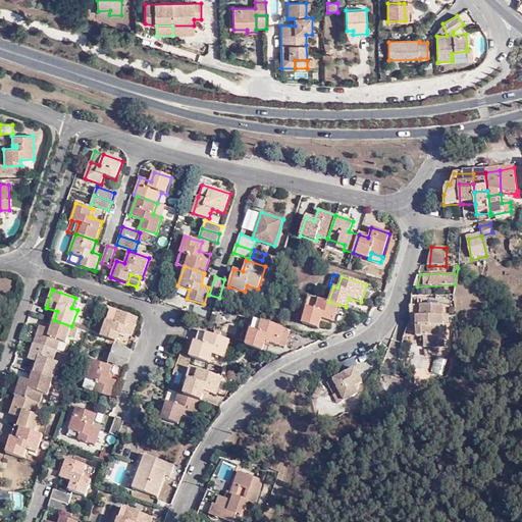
[(333,323),(340,305),(328,302),(319,299),(315,310),(307,307),(302,323),(319,328),(322,319),(333,323)]
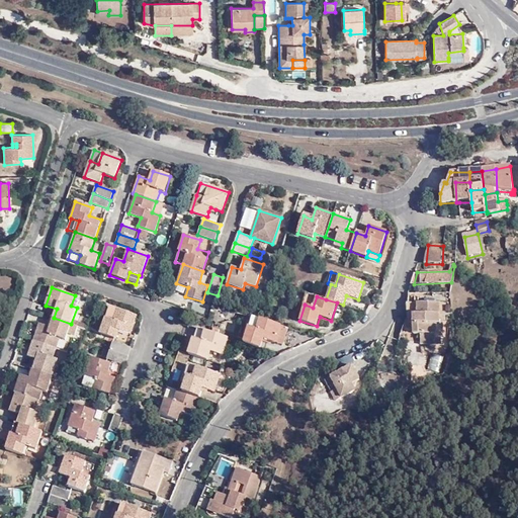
[(440,344),(439,333),(435,333),(435,324),(439,324),(439,304),(417,305),(416,317),(417,324),(413,324),(413,326),(412,335),(418,335),(419,345),(440,344)]
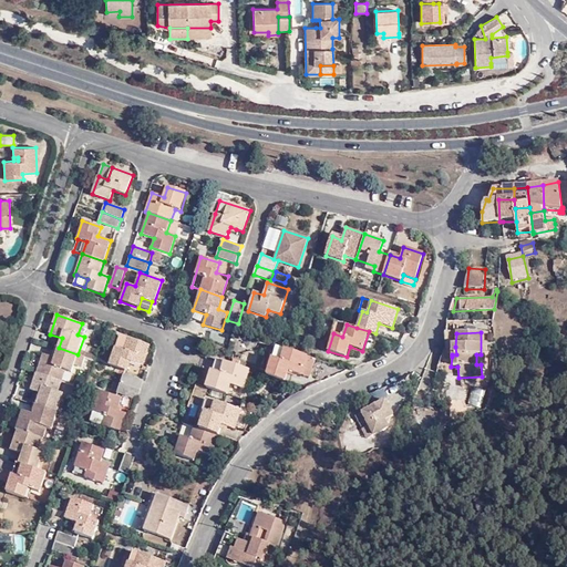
[(150,344),(122,336),(119,348),(115,348),(110,366),(127,371),(131,362),(143,367),(150,344)]
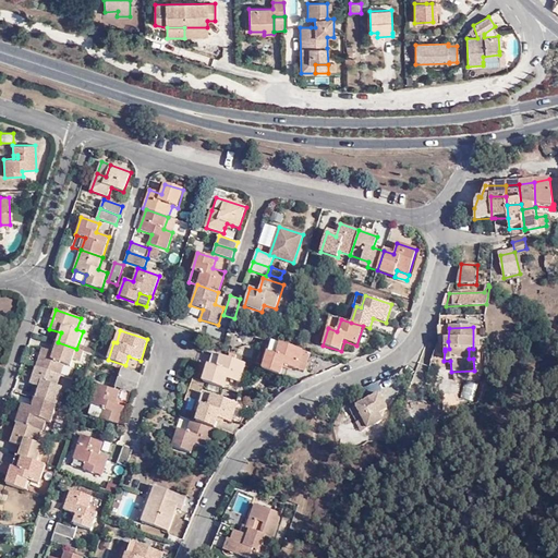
[(263,370),(281,375),(284,365),(296,370),(303,351),(280,343),(273,341),(263,370)]
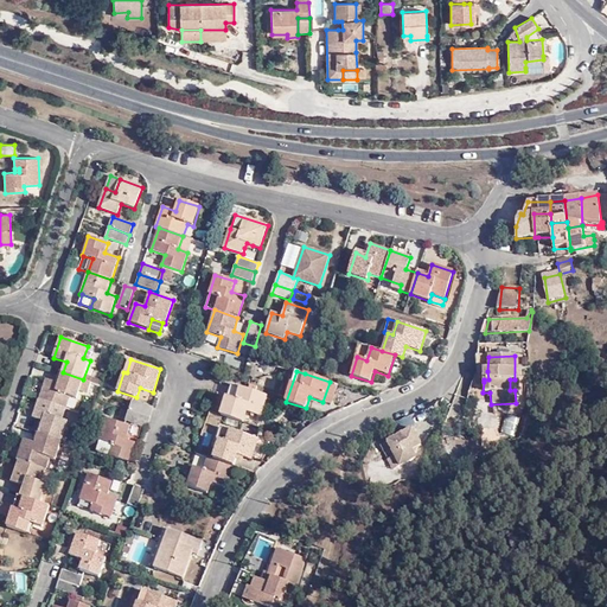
[(478,382),(484,382),(484,379),(489,379),(487,371),(478,371),(478,382)]
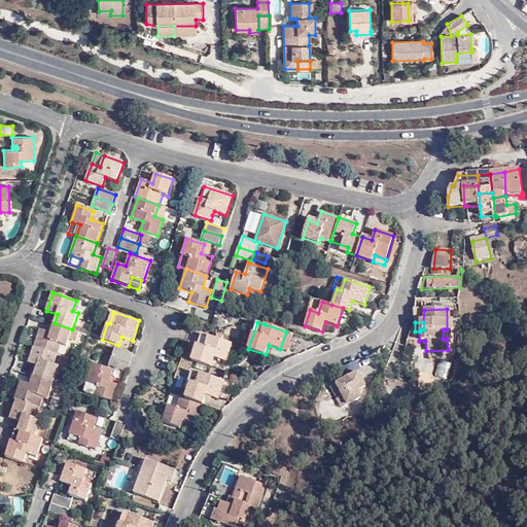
[(72,329),(55,323),(51,332),(39,329),(34,347),(58,355),(61,345),(67,346),(69,340),(75,342),(78,331),(72,329)]
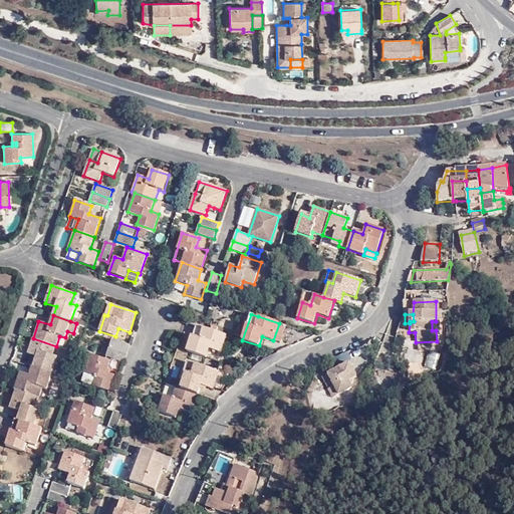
[(286,325),(279,323),(273,340),(280,342),(286,325)]
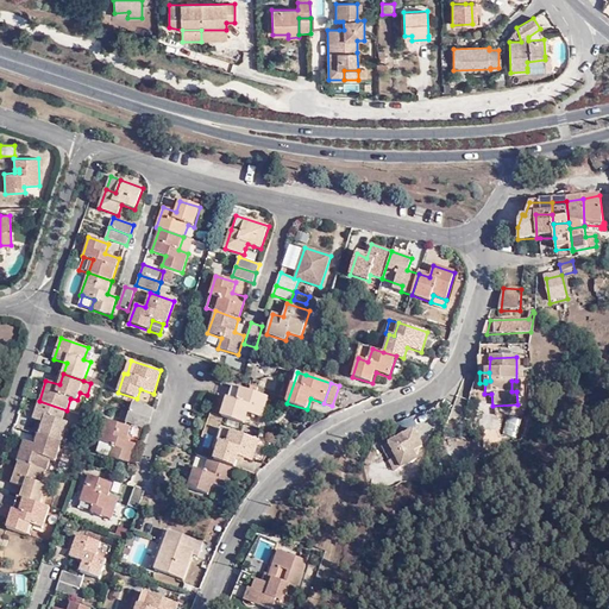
[(269,397),(232,385),(221,416),(245,425),(249,413),(262,418),(269,397)]
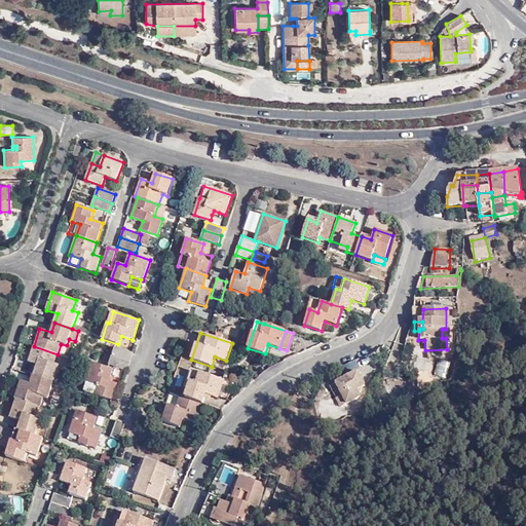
[(113,357),(130,362),(134,353),(116,347),(113,357)]
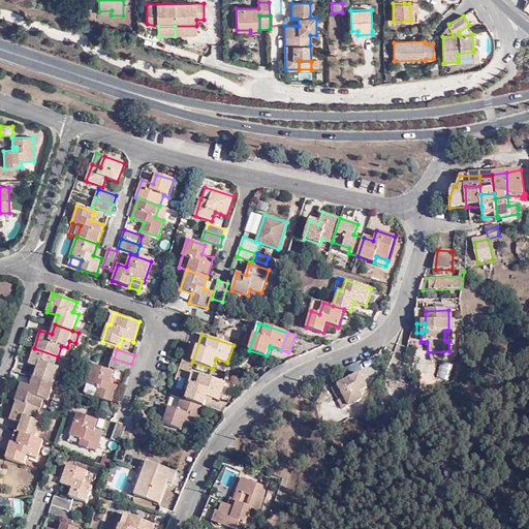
[(104,364),(111,366),(114,359),(106,356),(104,364)]
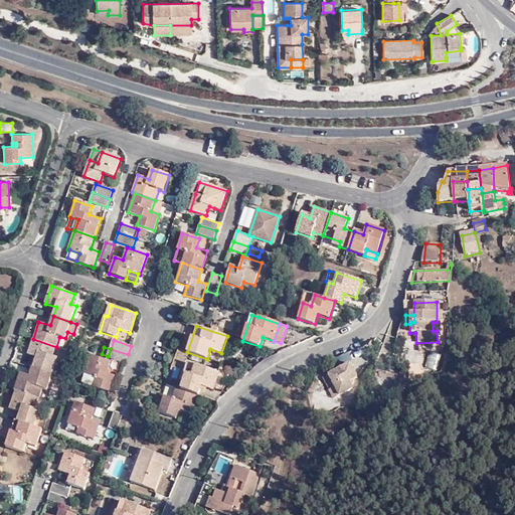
[(124,364),(128,354),(111,349),(108,356),(108,358),(124,364)]
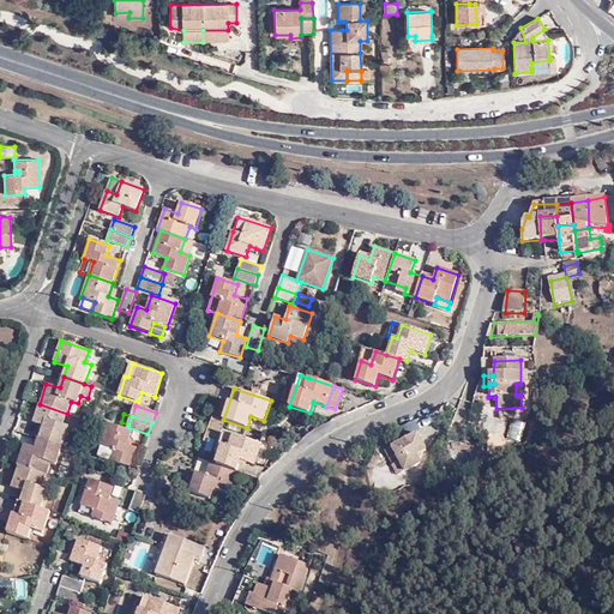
[(519,437),(523,420),(512,419),(510,435),(519,437)]
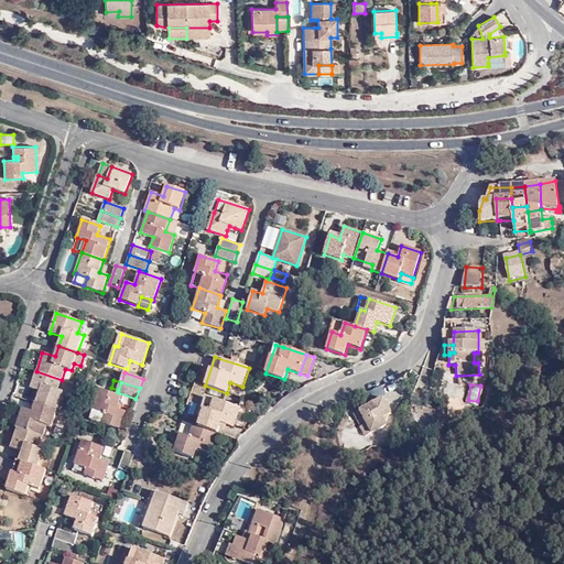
[(117,409),(121,397),(100,389),(90,419),(102,423),(102,424),(120,430),(127,412),(117,409)]
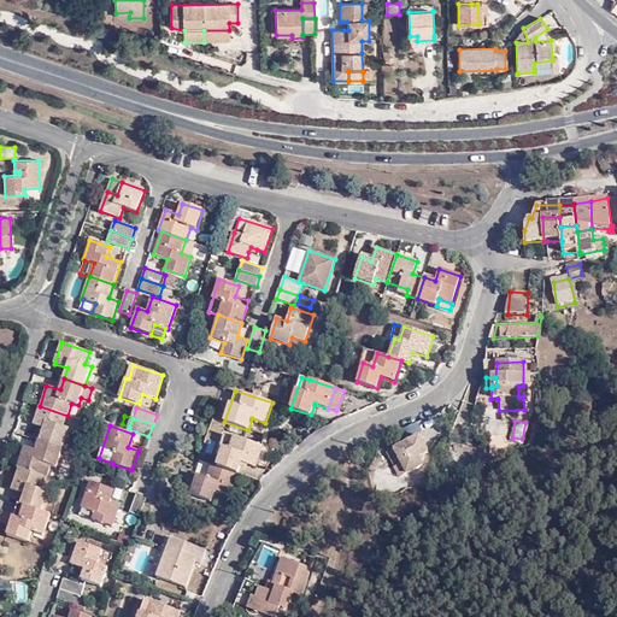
[(217,466),(238,474),(239,474),(242,463),(256,468),(263,447),(228,435),(217,466)]
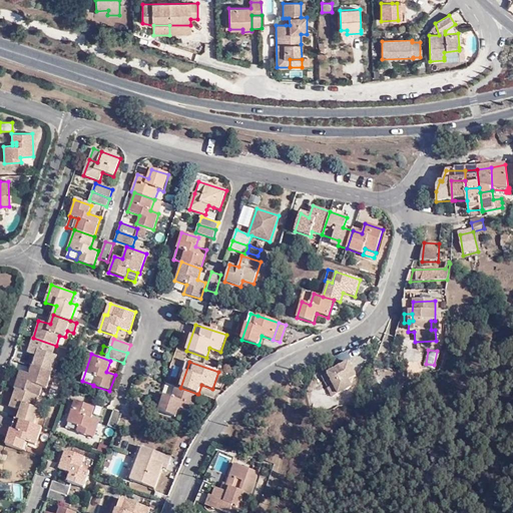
[(348,363),(327,373),(333,384),(326,388),(330,396),(350,386),(346,379),(354,376),(348,363)]
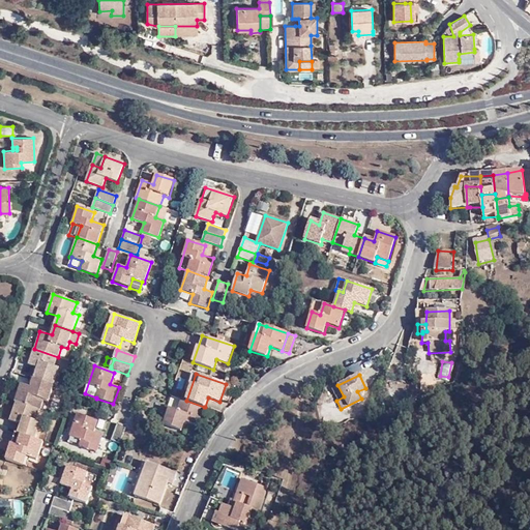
[(16,403),(39,410),(40,410),(43,400),(50,401),(55,386),(33,379),(31,387),(21,384),(16,403)]
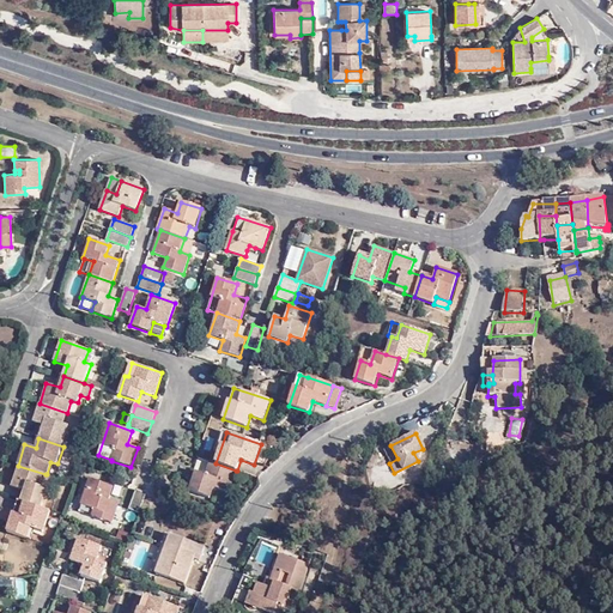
[(229,492),(236,471),(216,463),(210,462),(205,474),(196,472),(189,491),(211,498),(214,487),(229,492)]
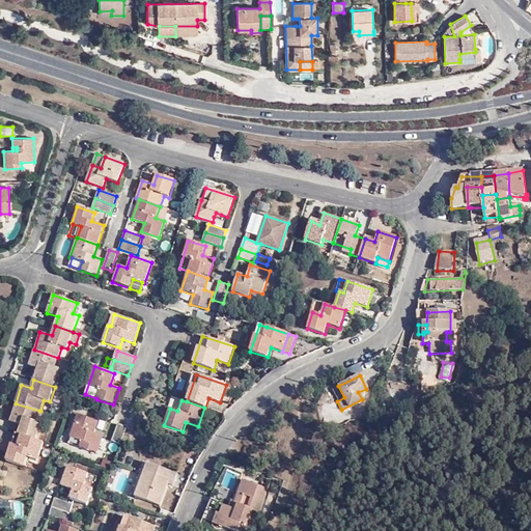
[(21,435),(36,440),(42,424),(35,422),(39,411),(16,403),(10,421),(21,425),(18,435),(21,435)]
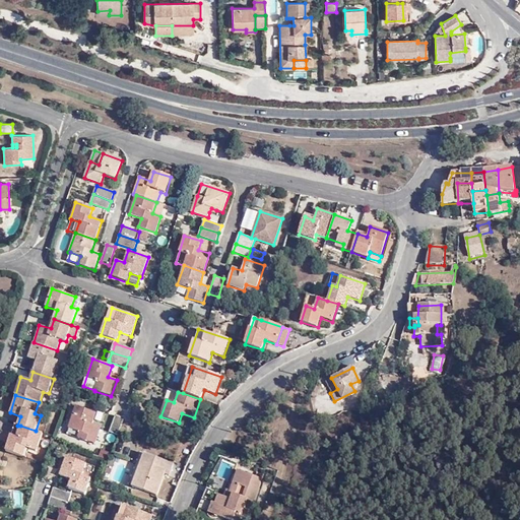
[(92,425),(95,413),(76,406),(69,429),(82,433),(80,439),(94,444),(101,428),(92,425)]
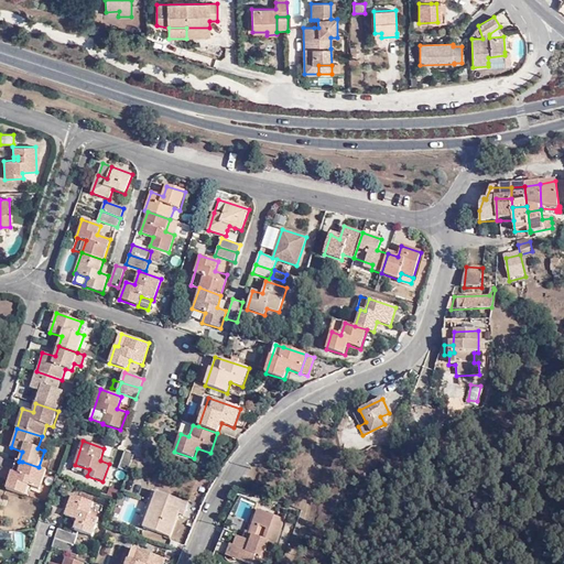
[(128,473),(134,454),(125,451),(119,469),(128,473)]
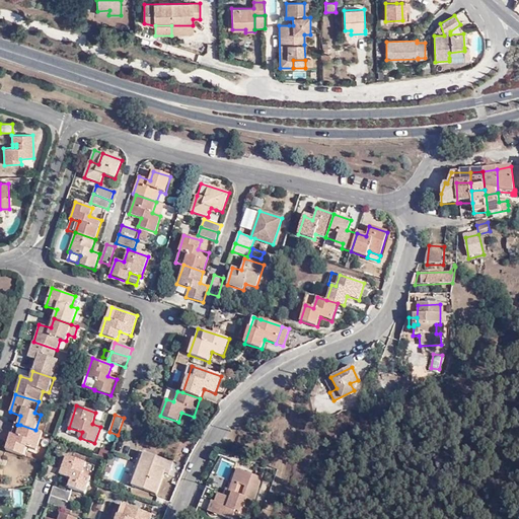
[(43,433),(35,430),(20,425),(16,436),(11,434),(5,450),(23,457),(26,448),(38,451),(43,433)]
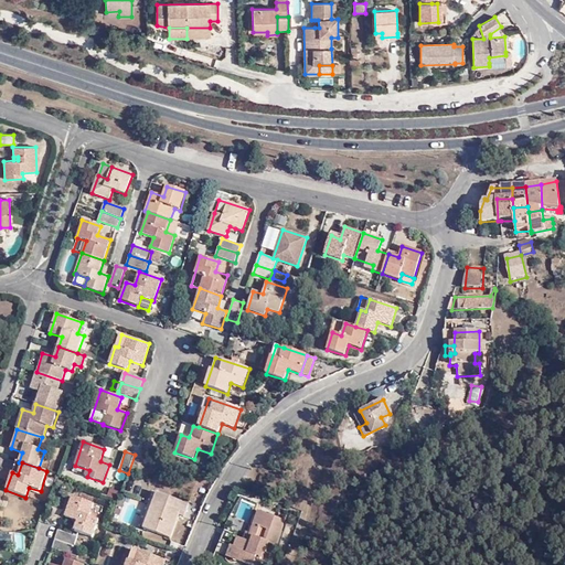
[(107,498),(118,499),(119,490),(108,488),(107,498)]
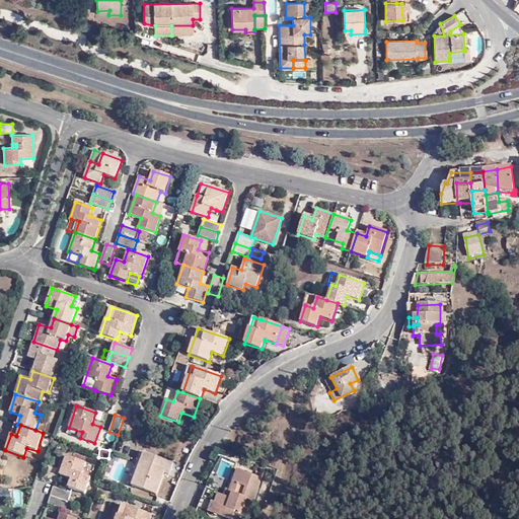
[(128,485),(132,486),(141,460),(146,462),(148,455),(141,452),(128,485)]
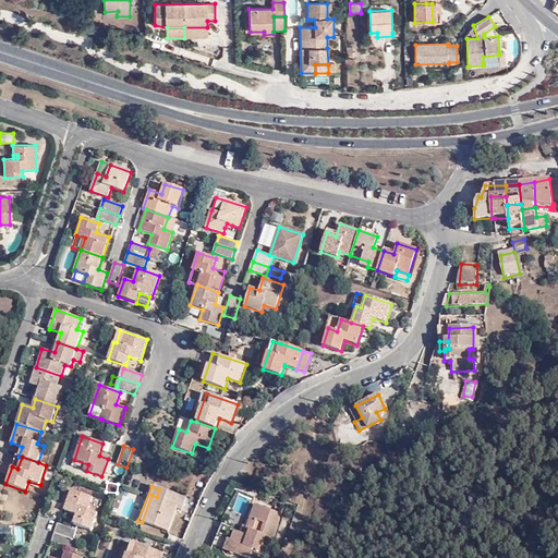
[(152,495),(142,522),(169,532),(179,505),(183,506),(186,498),(159,489),(157,497),(152,495)]
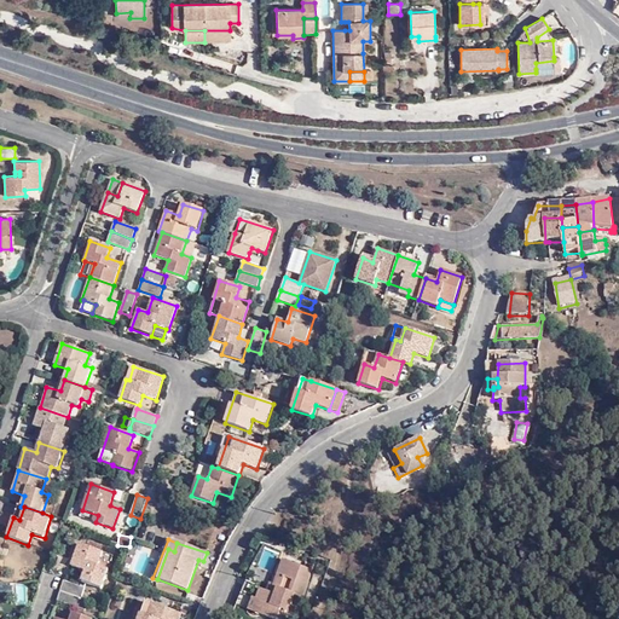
[(103,553),(80,544),(71,567),(86,572),(82,582),(103,589),(109,570),(98,566),(103,553)]
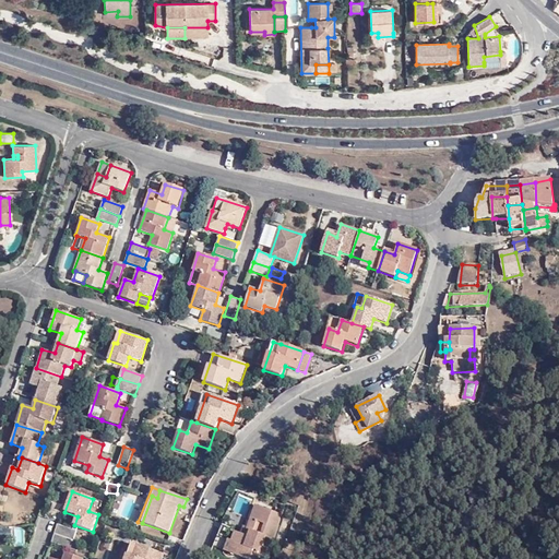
[(249,536),(221,526),(213,547),(246,558),(257,558),(265,535),(273,538),(281,514),(256,506),(248,530),(251,531),(249,536)]
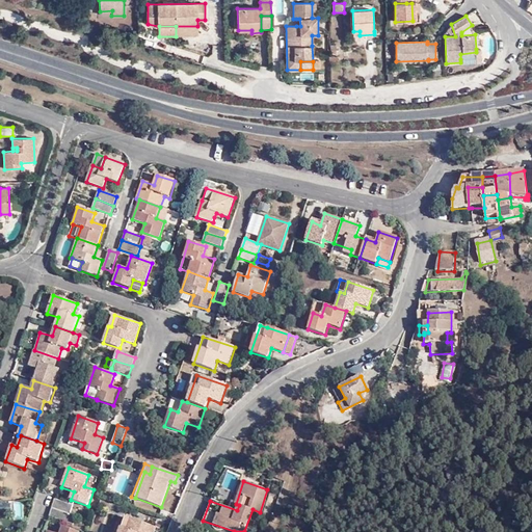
[(72,505),(55,499),(52,508),(69,513),(72,505)]
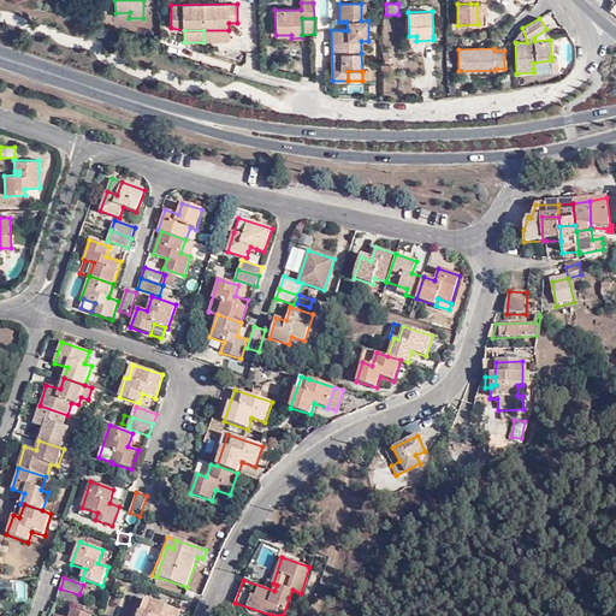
[(60,588),(57,599),(77,605),(80,594),(60,588)]
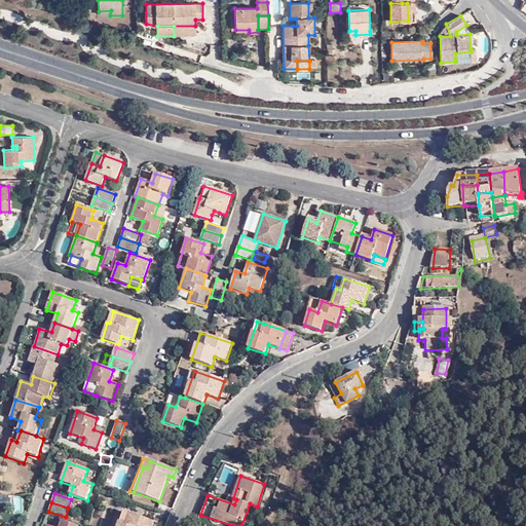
[(159,503),(157,511),(170,515),(173,509),(159,503)]
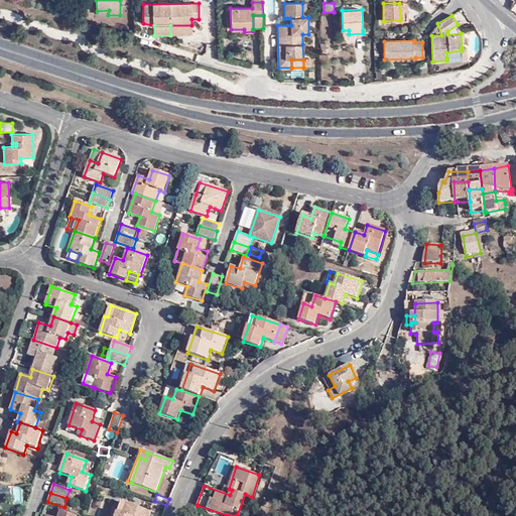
[(74,500),(67,498),(65,507),(71,509),(74,500)]
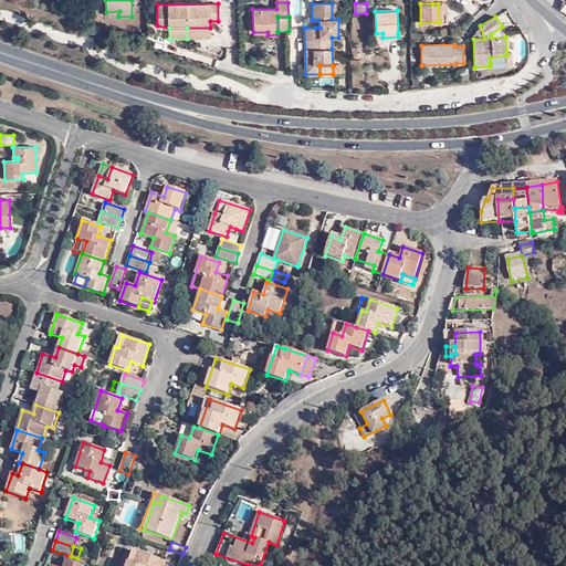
[(133,549),(128,562),(136,564),(139,552),(133,549)]
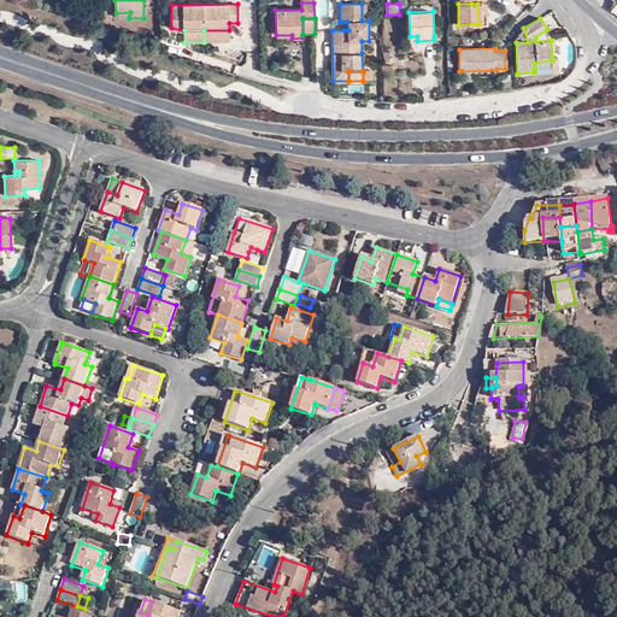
[(148,615),(140,612),(137,616),(177,616),(181,611),(153,601),(152,601),(148,615)]
